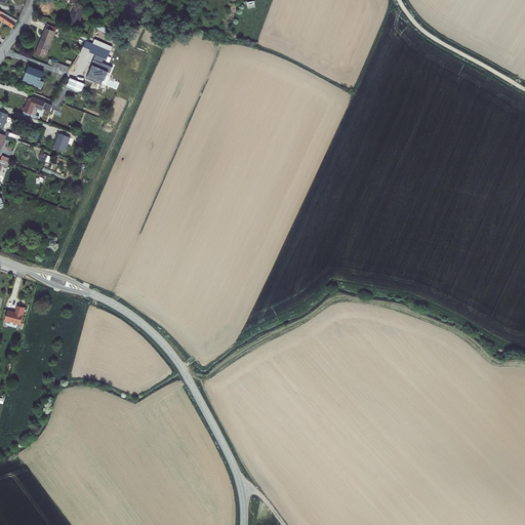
[(83,4),(74,0),(73,0),(66,17),(76,22),(83,4)]
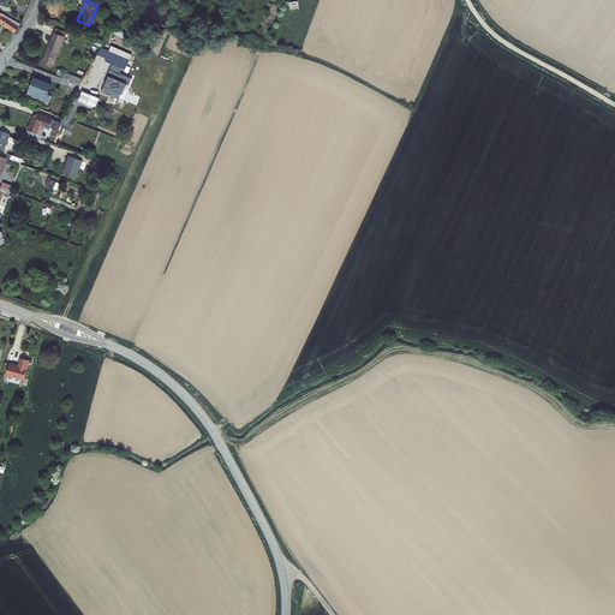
[(0,11),(0,21),(15,31),(21,23),(0,11)]
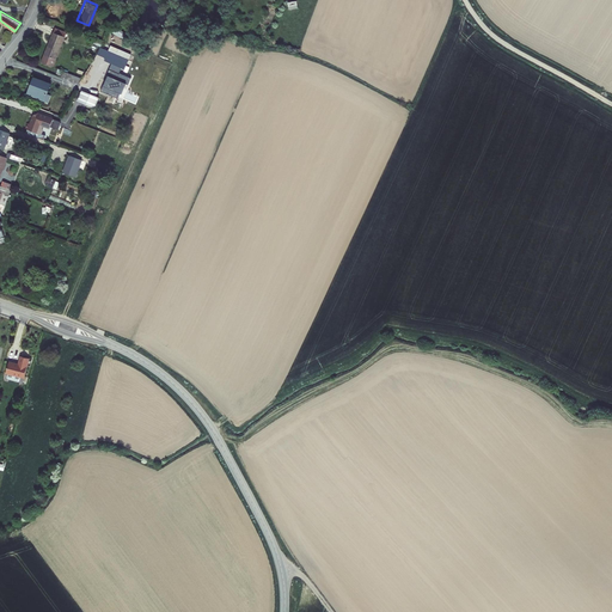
[(50,31),(40,59),(51,63),(62,36),(60,35),(50,31)]
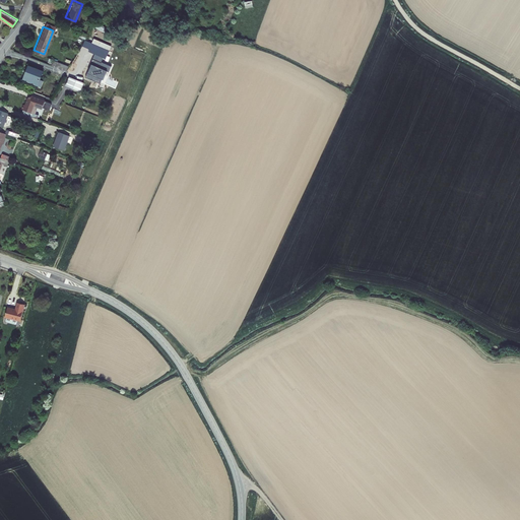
[(83,47),(89,50),(92,44),(86,41),(83,47)]
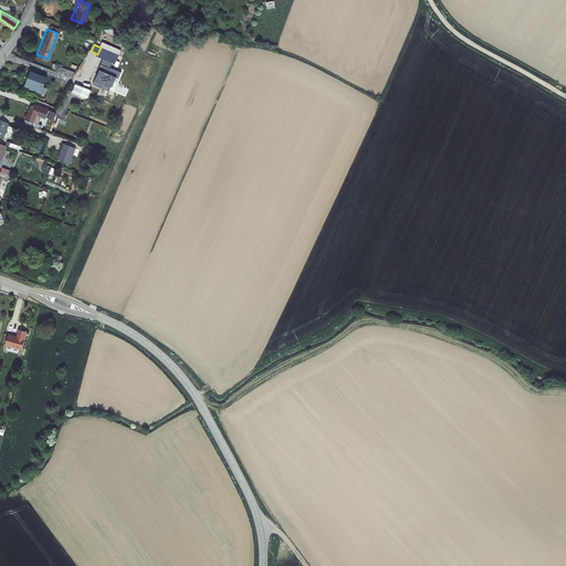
[(97,54),(96,56),(116,64),(119,55),(101,48),(97,54)]
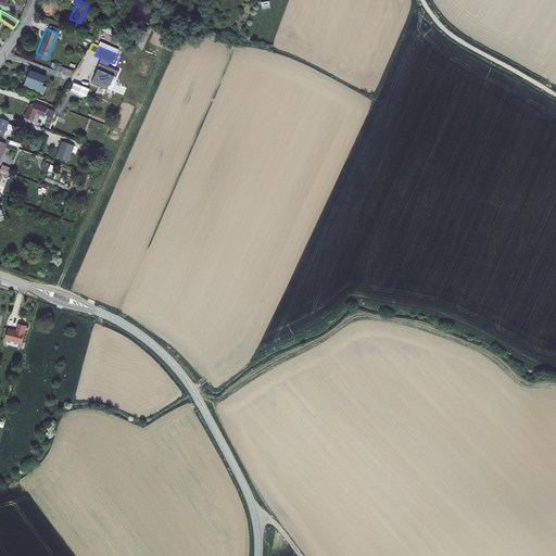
[(42,75),(28,68),(26,74),(29,76),(26,85),(42,91),(45,86),(40,84),(42,75)]
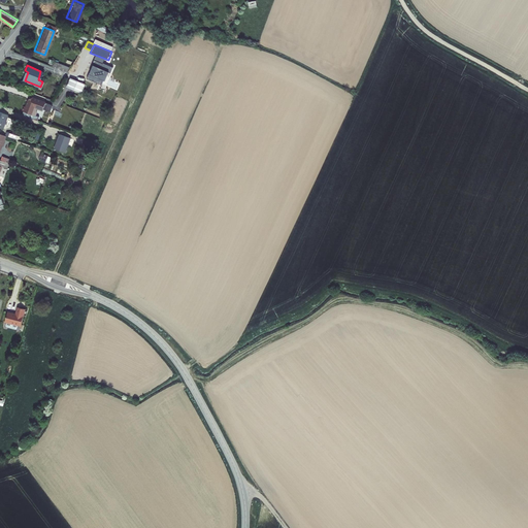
[(69,77),(66,86),(81,92),(83,89),(85,84),(69,77)]
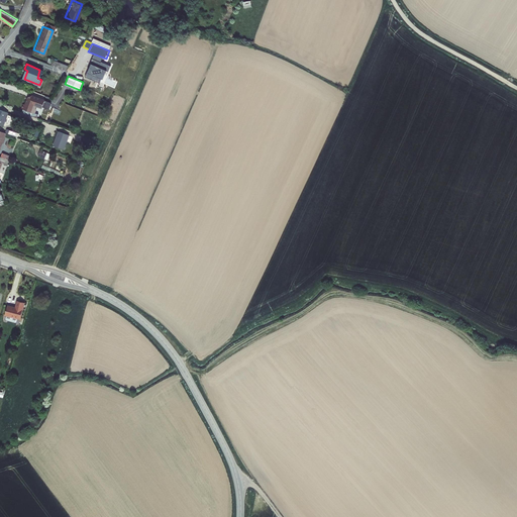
[(28,97),(26,105),(24,104),(22,109),(24,109),(23,113),(38,118),(39,114),(35,113),(37,106),(38,104),(43,106),(44,104),(46,104),(45,105),(46,106),(52,107),(53,103),(52,102),(45,100),(33,95),(28,97)]
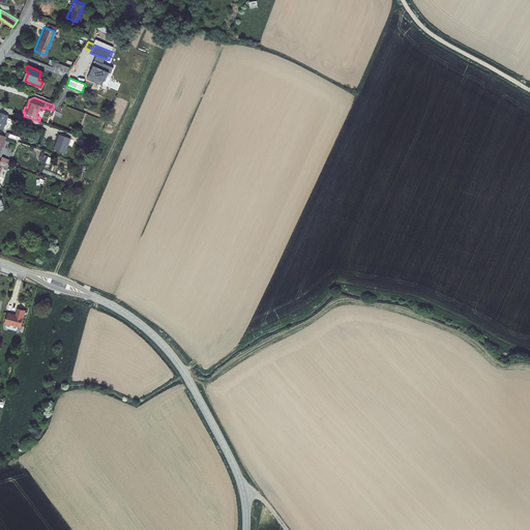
[(9,115),(0,112),(0,126),(3,128),(9,115)]
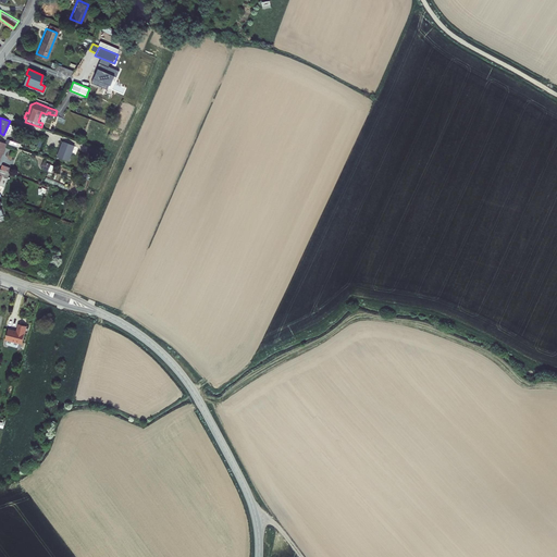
[(60,149),(59,148),(56,157),(67,161),(74,146),(63,141),(60,149)]
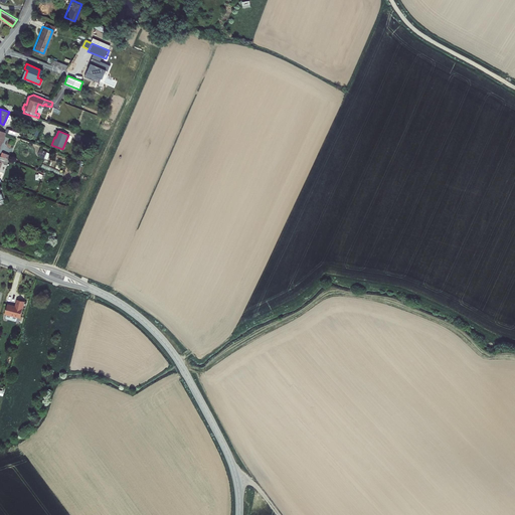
[(94,138),(81,133),(79,141),(91,145),(94,138)]
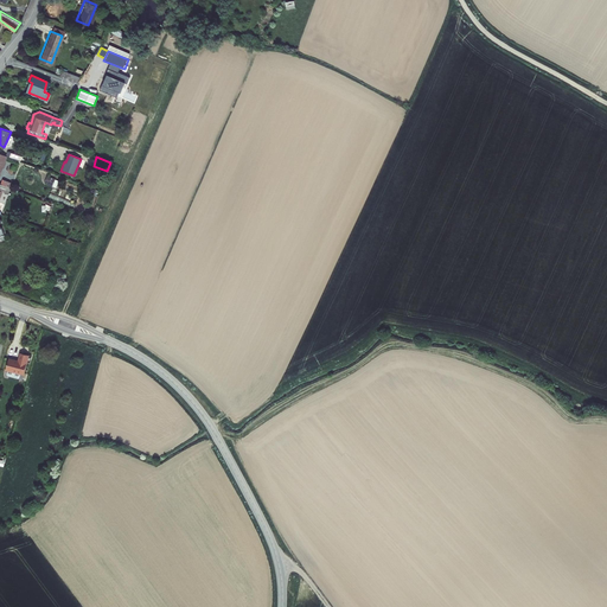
[(55,186),(58,179),(49,176),(45,183),(55,186)]
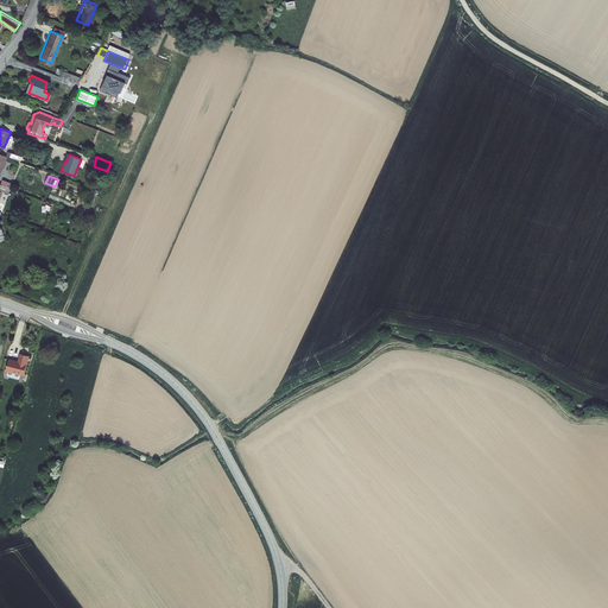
[(0,210),(2,203),(0,202),(0,194),(1,191),(7,194),(10,187),(0,183),(0,210)]
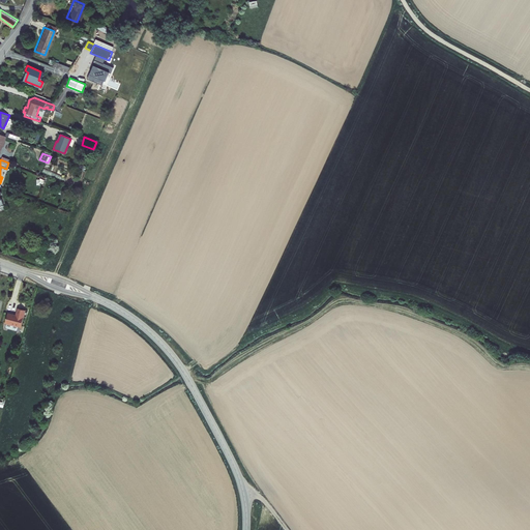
[(21,327),(26,311),(19,308),(17,315),(8,313),(5,323),(21,327)]
